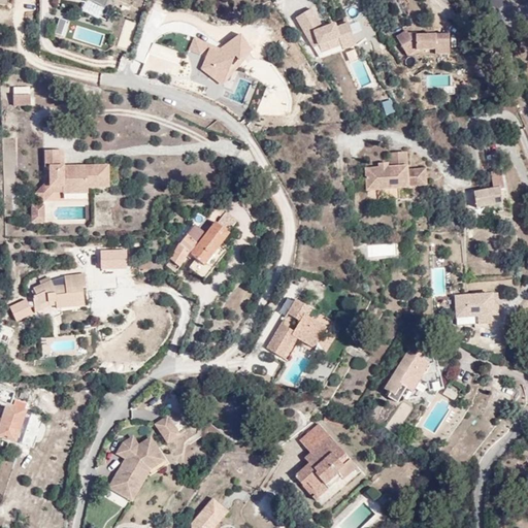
[(113,0),(68,0),(86,3),(81,10),(105,20),(113,0)]
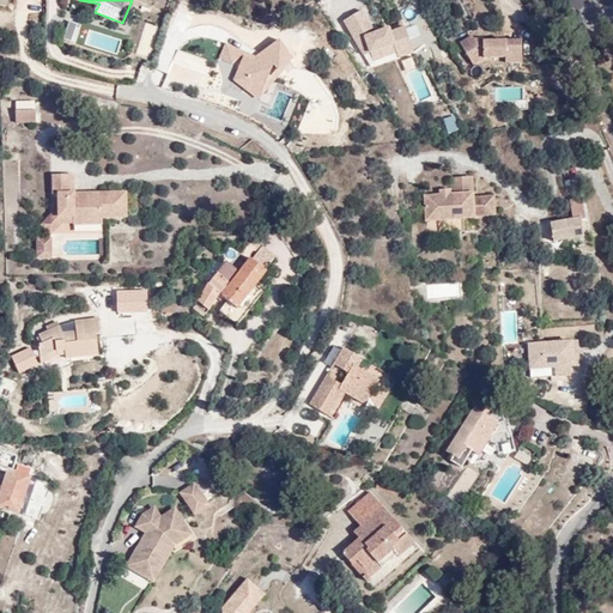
[(363,12),(343,22),(362,55),(370,53),(372,60),(396,54),(399,59),(413,55),(402,24),(376,32),(363,12)]
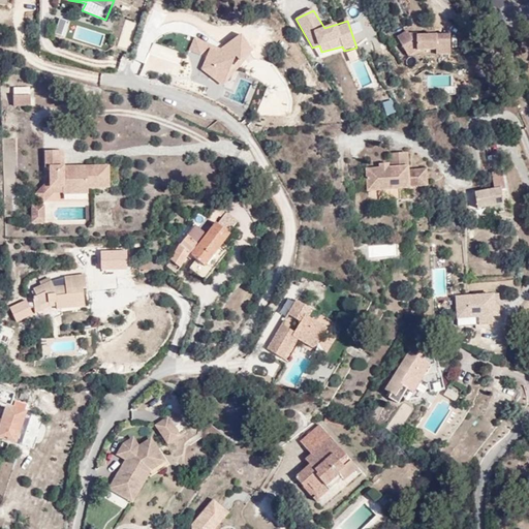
[(63,36),(67,20),(59,19),(56,34),(63,36)]
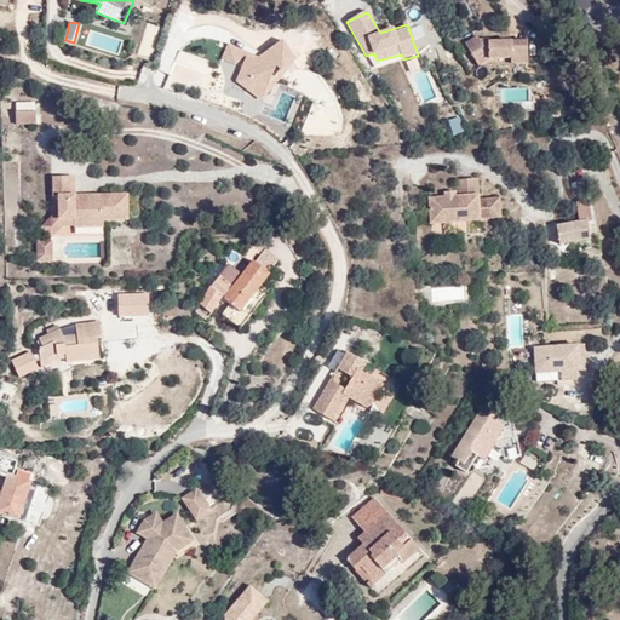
[(477,35),(464,42),(477,63),(488,58),(512,59),(512,63),(529,64),(528,41),(487,42),(487,39),(480,39),(477,35)]
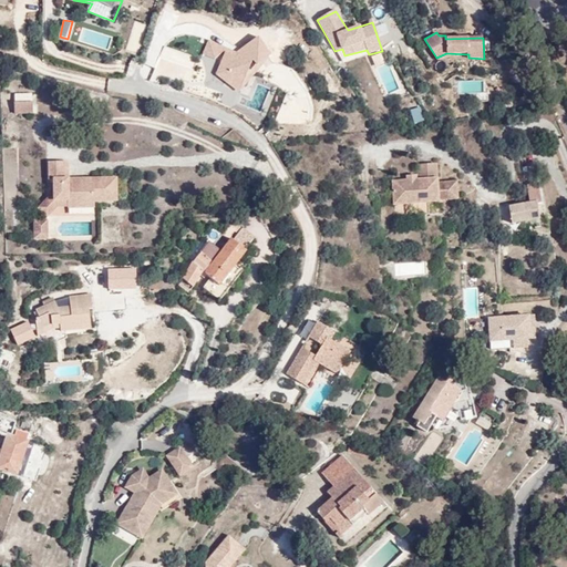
[(236,52),(208,41),(203,57),(218,65),(215,76),(241,91),(250,72),(272,57),(259,38),(236,52)]
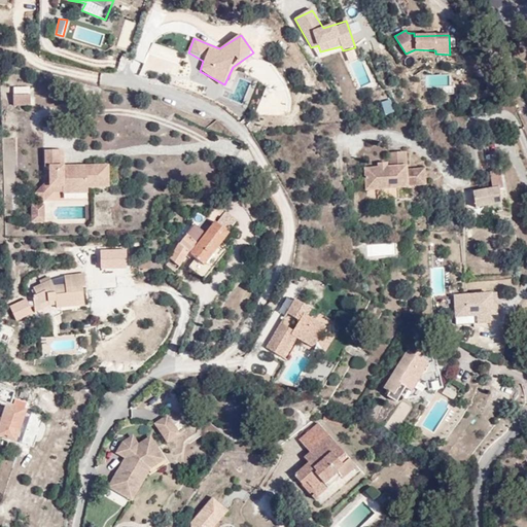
[(32,86),(13,86),(12,104),(31,105),(32,86)]
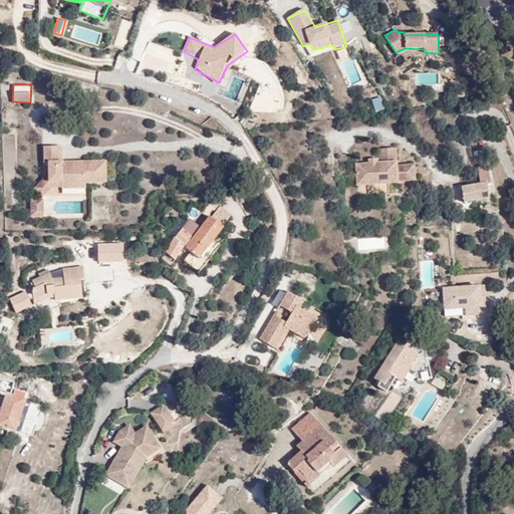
[(371,100),(375,111),(382,109),(378,98),(371,100)]
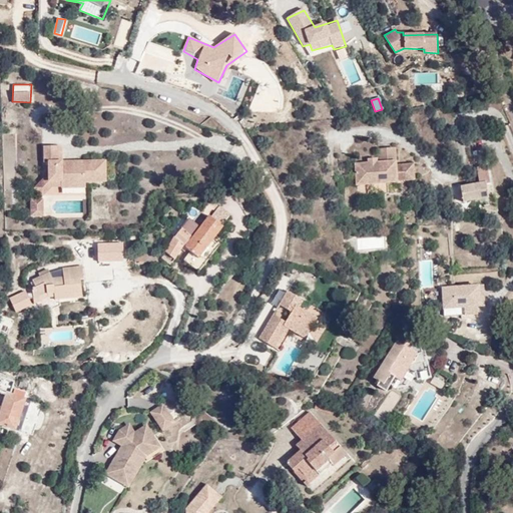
[(107,182),(107,161),(63,161),(63,147),(44,147),(45,162),(49,162),(49,174),(35,188),(43,197),(53,187),(62,187),(62,188),(86,188),(86,182),(107,182)]
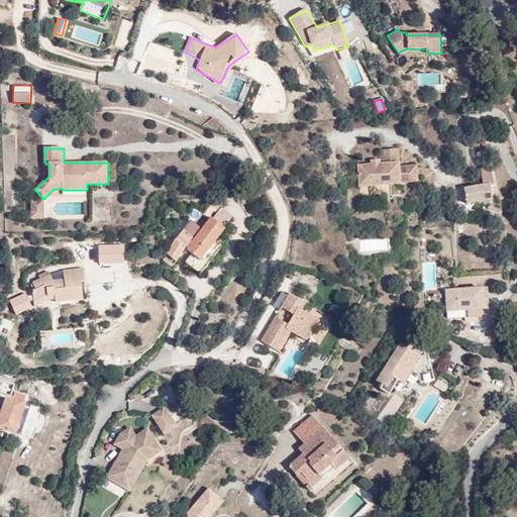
[(359,187),(401,185),(401,183),(418,182),(417,166),(400,167),(399,150),(381,151),(381,162),(371,162),(371,166),(358,166),(359,187)]
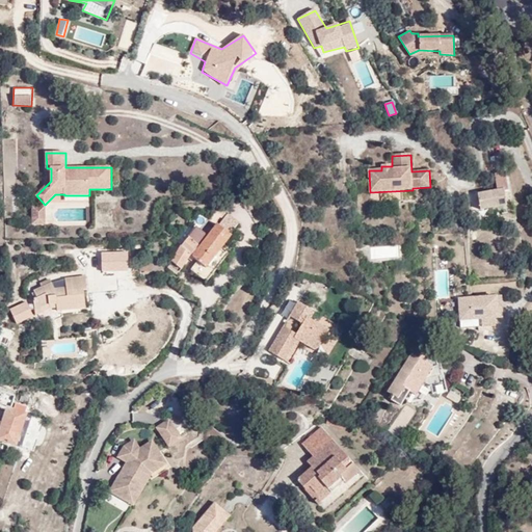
[(498,191),(478,195),(479,198),(472,200),(474,211),(481,209),(481,210),(488,209),(507,206),(505,192),(508,191),(505,174),(495,176),(498,191)]
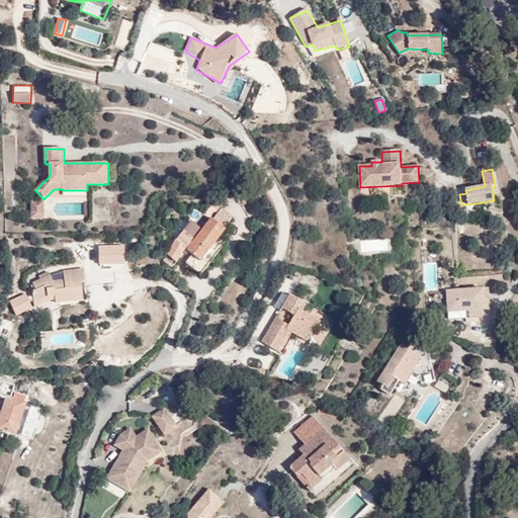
[(495,207),(494,200),(476,203),(478,210),(495,207)]
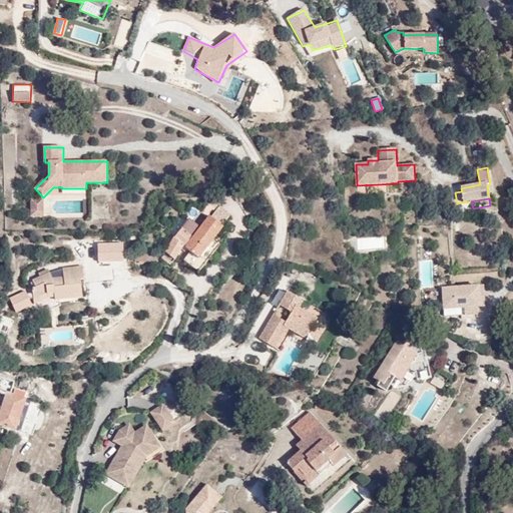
[(44,199),(32,199),(31,217),(44,217),(44,199)]
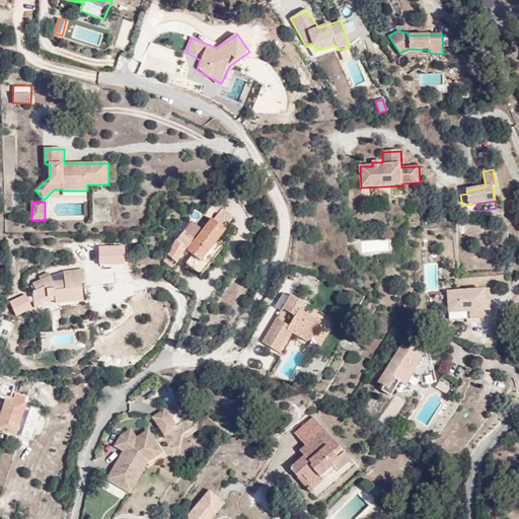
[(181,233),(177,229),(167,240),(174,245),(169,250),(176,260),(190,245),(196,250),(189,258),(202,270),(225,244),(217,237),(234,217),(216,202),(208,212),(213,215),(202,230),(192,222),(181,233)]
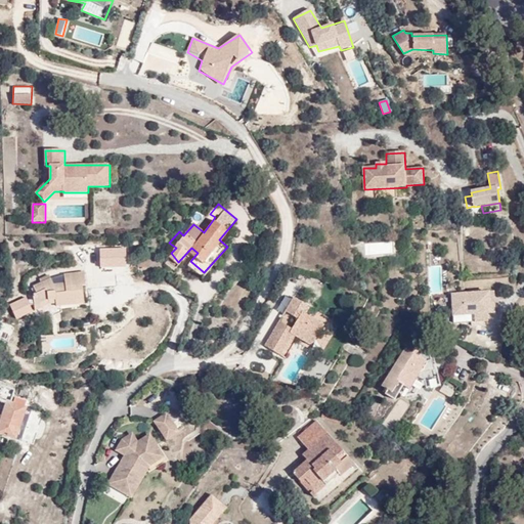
[(364,257),(394,254),(393,241),(363,243),(364,257)]
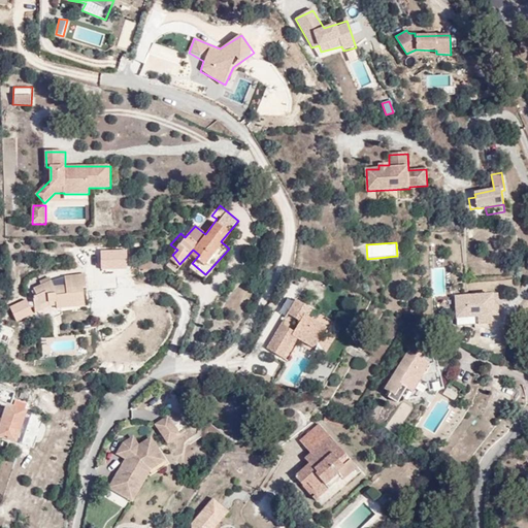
[(432,295),(446,295),(446,268),(432,268),(432,295)]
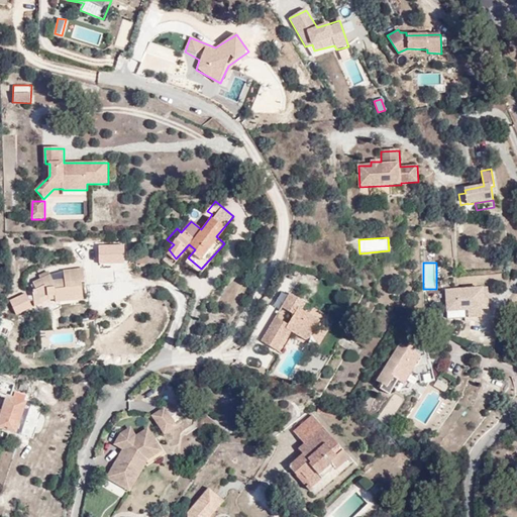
[(74,292),(82,291),(81,278),(83,278),(81,265),(63,267),(47,273),(31,281),(35,288),(31,291),(37,300),(47,292),(57,292),(57,297),(58,300),(74,297),(74,292)]
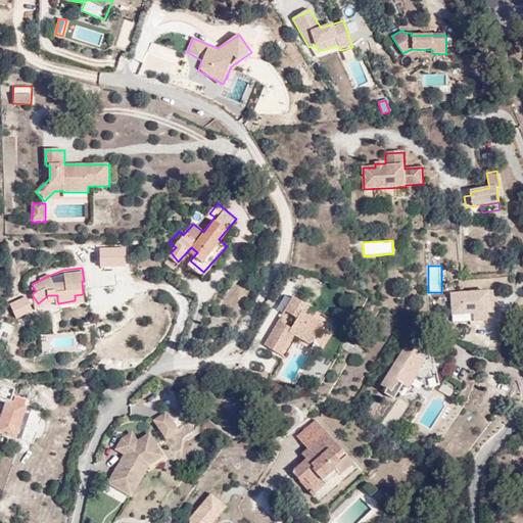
[(492,322),(492,291),(449,291),(449,322),(492,322)]
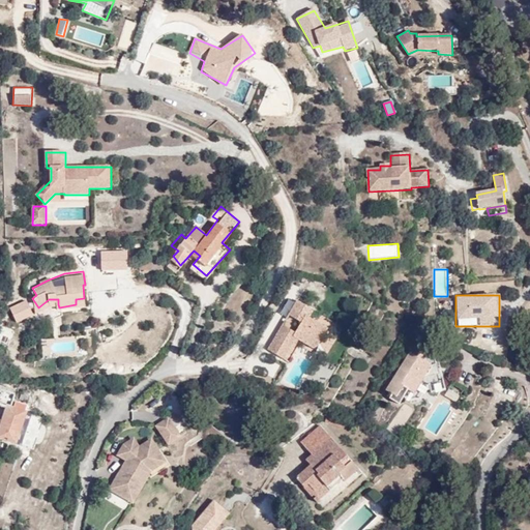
[(49,299),(38,307),(39,312),(51,305),(58,304),(58,299),(49,299)]
